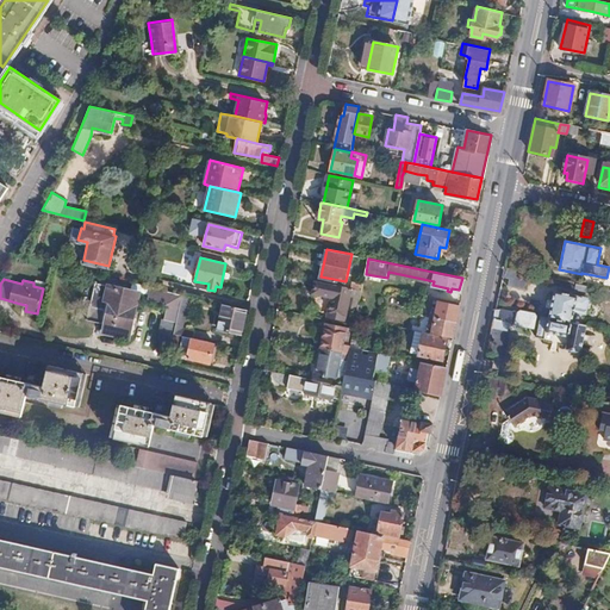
[(352,309),(359,310),(362,288),(352,286),(317,280),(315,292),(331,296),(328,316),(344,318),(349,296),(353,297),(352,309)]
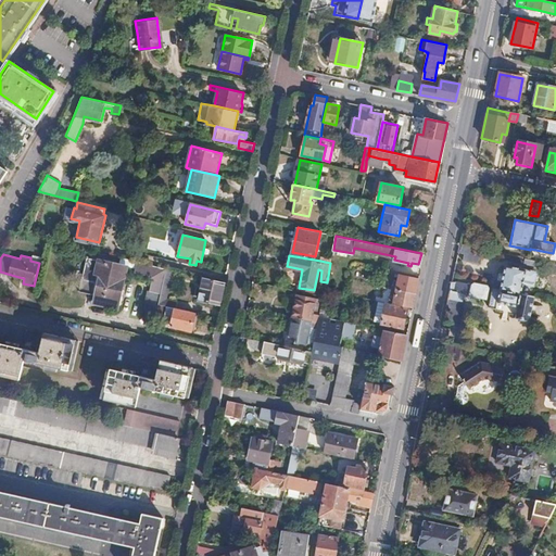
[(128,266),(88,257),(80,291),(97,294),(96,302),(116,307),(119,290),(122,291),(128,266)]
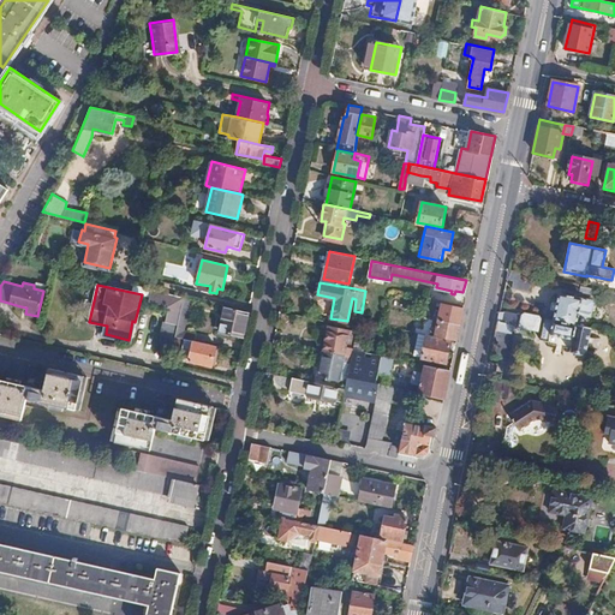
[(162,346),(173,348),(175,336),(178,326),(183,308),(185,297),(154,288),(150,300),(171,305),(162,346)]
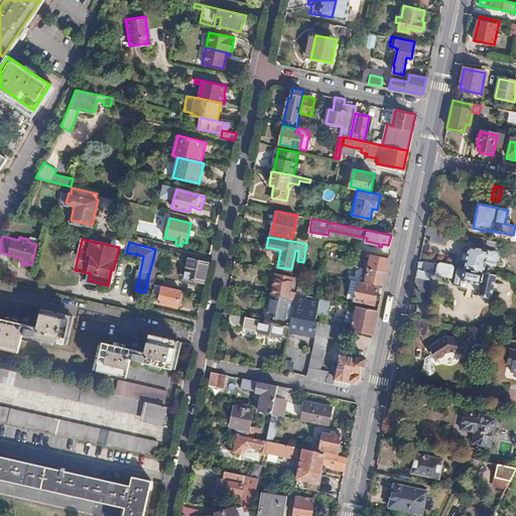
[(495,266),(498,253),(468,247),(463,270),(483,274),(485,264),(495,266)]
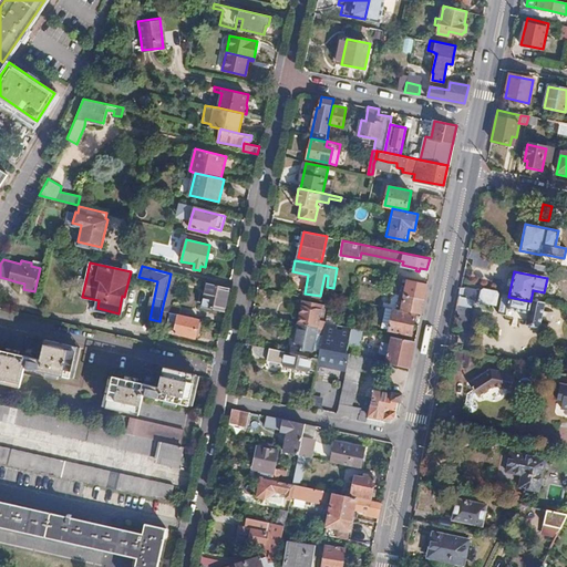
[(405,294),(424,298),(426,282),(409,279),(405,294)]
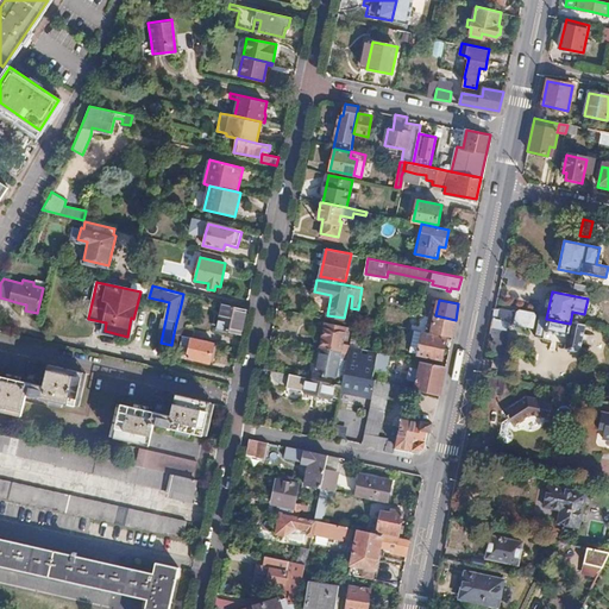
[(246,309),(223,303),(218,328),(242,333),(246,309)]
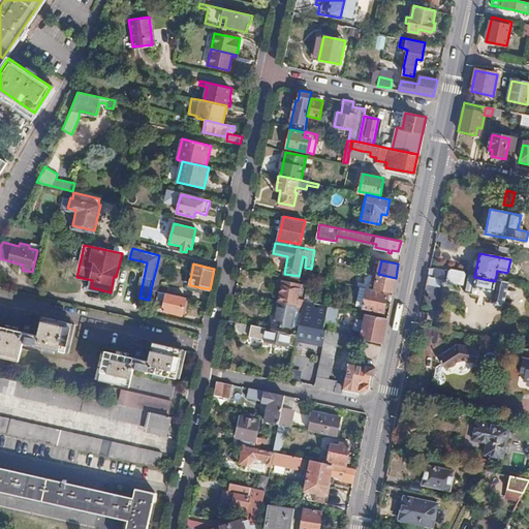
[(159,282),(163,266),(157,265),(153,280),(159,282)]
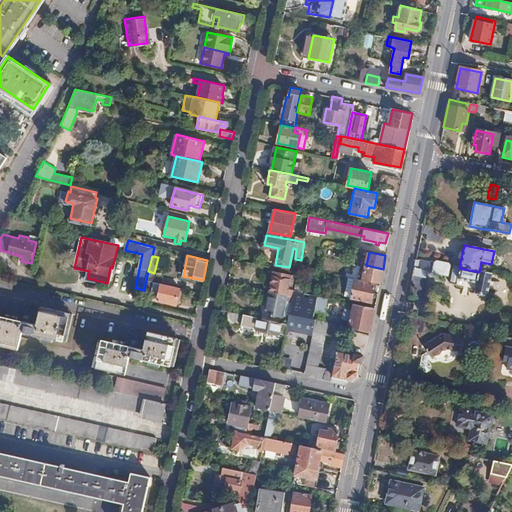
[(320,270),(328,272),(331,258),(323,256),(320,270)]
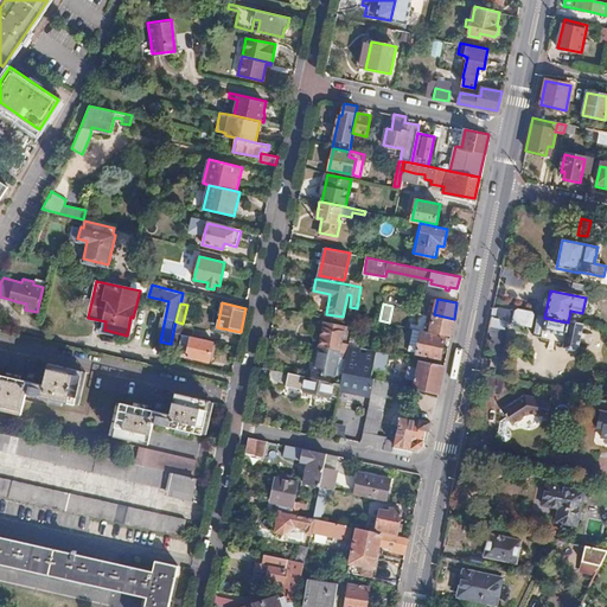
[(530,328),(532,317),(530,313),(517,311),(512,313),(496,310),(492,311),(489,328),(500,330),(502,323),(530,328)]
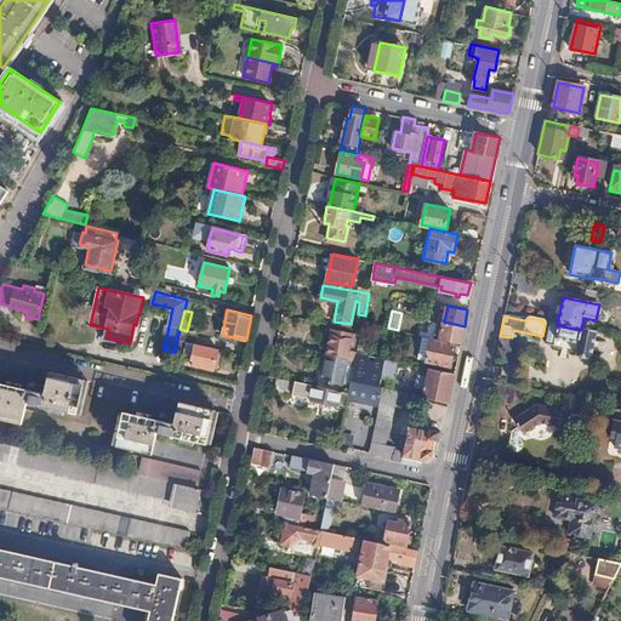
[(439,339),(461,342),(465,326),(444,322),(439,339)]
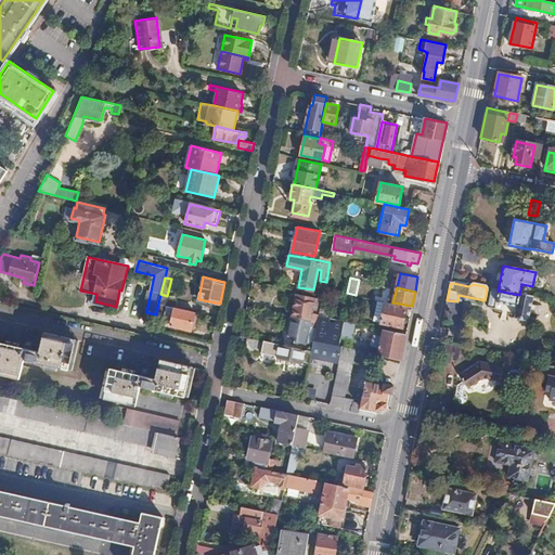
[(528,317),(532,298),(519,295),(498,291),(491,289),(488,309),(494,310),(497,304),(516,308),(514,313),(528,317)]
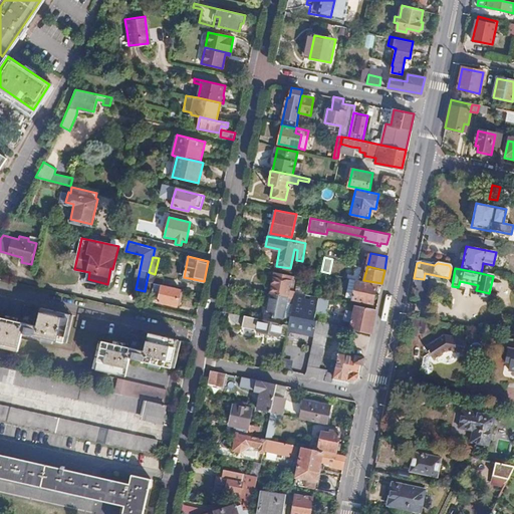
[(165,276),(155,274),(149,272),(147,281),(163,285),(165,276)]
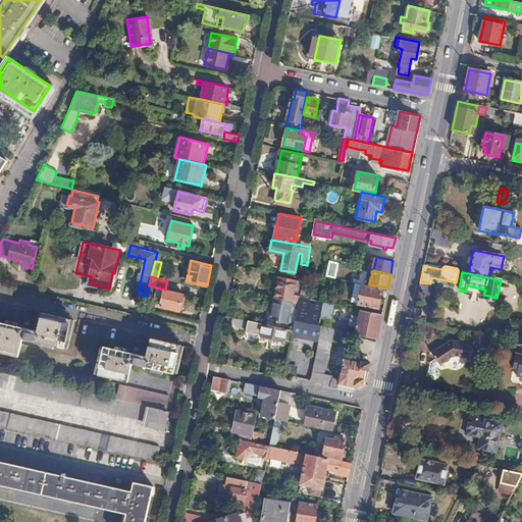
[(293,301),(299,302),(300,297),(294,296),(297,280),(278,276),(274,297),(293,301)]
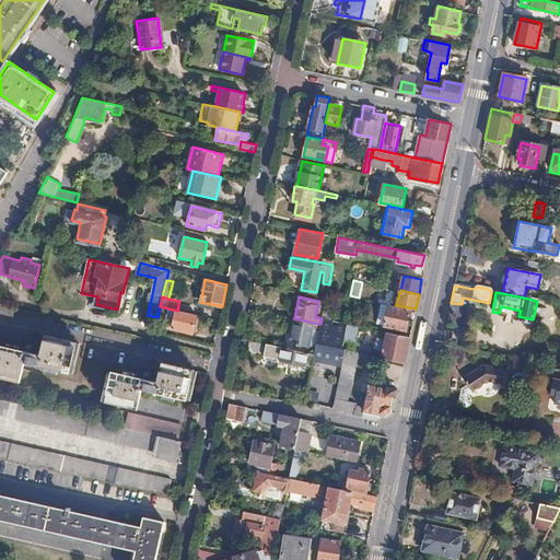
[(380,324),(388,325),(392,305),(384,304),(380,324)]
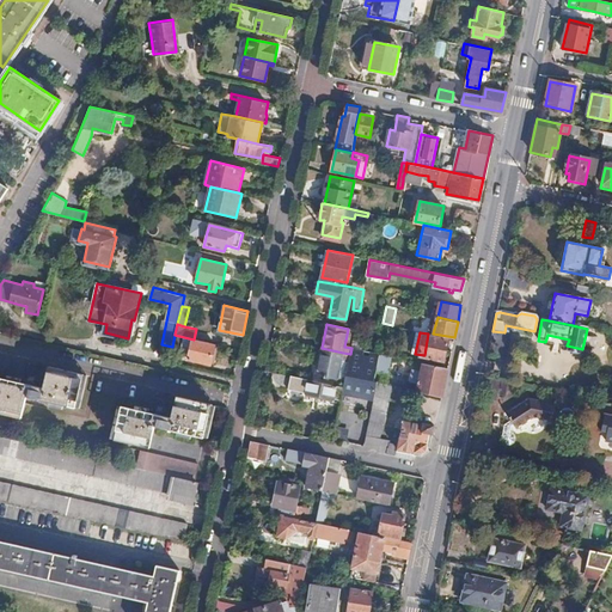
[(430,356),(429,363),(442,366),(442,360),(445,360),(450,338),(428,334),(424,355),(430,356)]
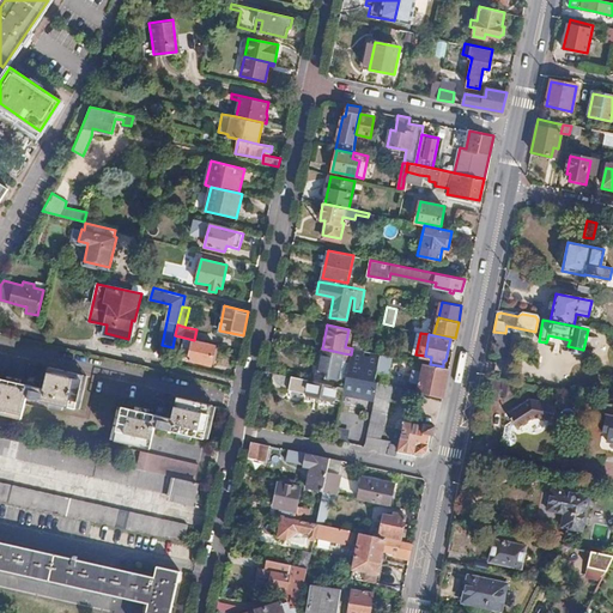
[(212,365),(216,345),(194,340),(189,359),(212,365)]
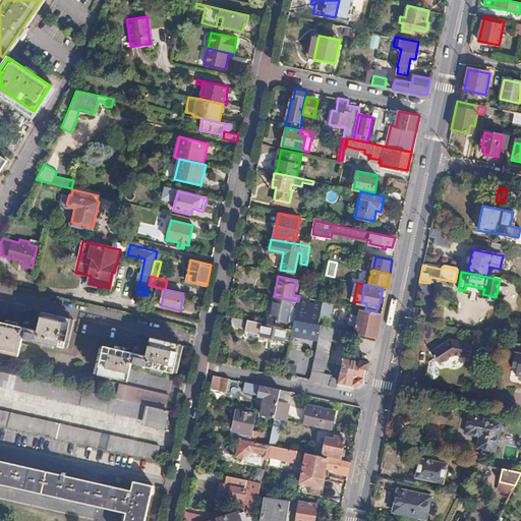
[(316,338),(320,325),(316,325),(320,309),(322,300),(299,295),(299,296),(298,301),(292,330),(232,316),(230,325),(246,329),(246,330),(285,338),(286,336),(291,337),(292,333),(316,338)]
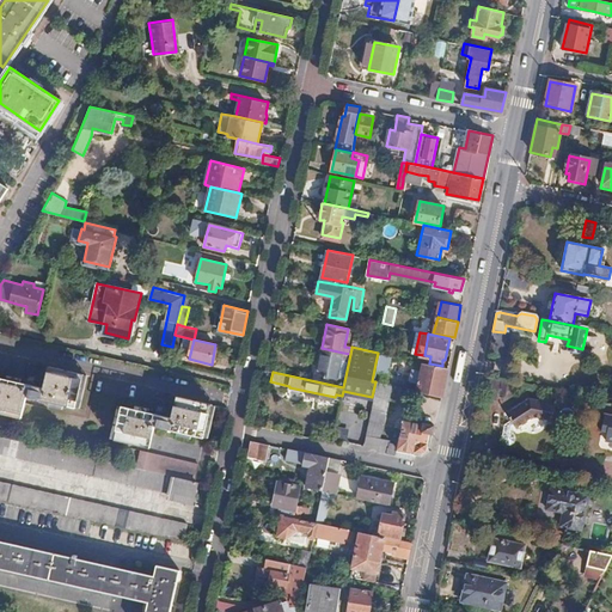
[(343,353),(322,348),(316,374),(338,379),(343,353)]
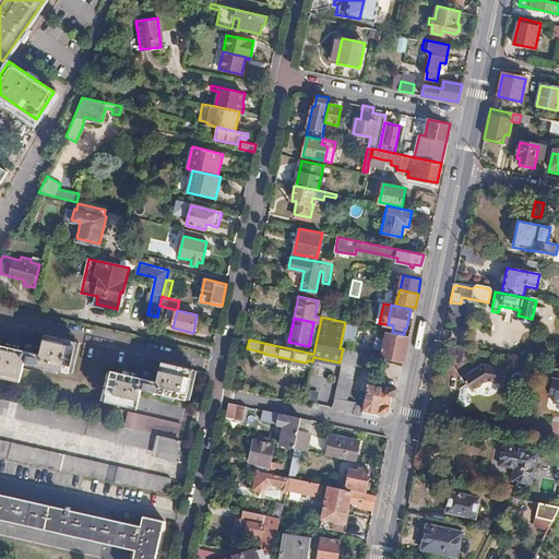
[(345,322),(343,332),(355,334),(357,324),(345,322)]
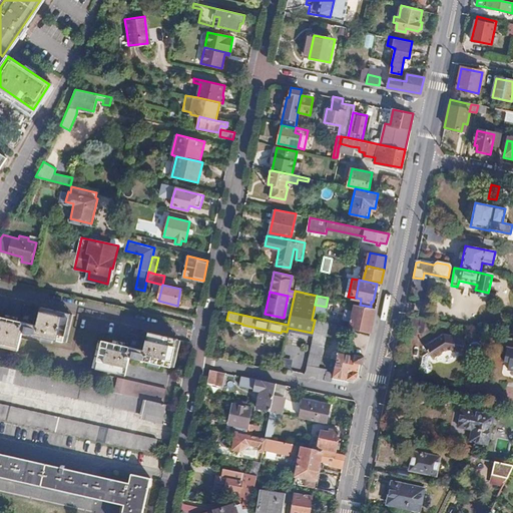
[(351,321),(350,328),(371,332),(376,308),(371,307),(360,305),(355,304),(354,310),(346,308),(344,319),(351,321)]
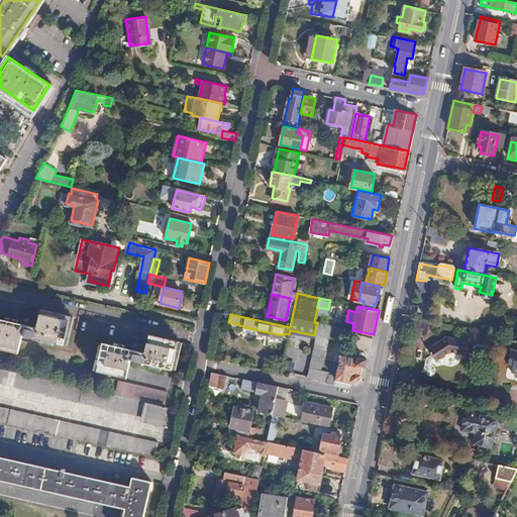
[(0,318),(0,347),(17,351),(22,334),(65,343),(71,316),(41,309),(37,327),(0,318)]
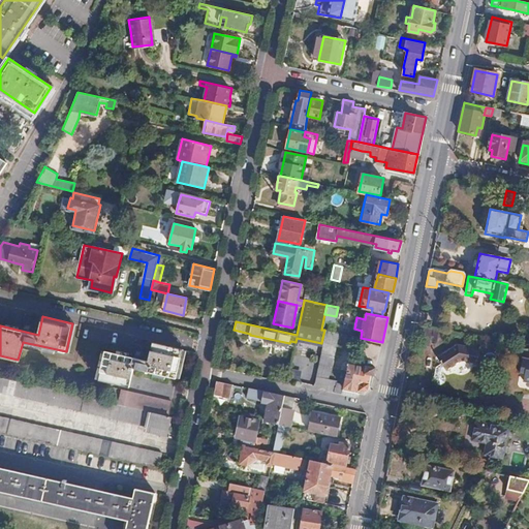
[(428,342),(431,330),(424,329),(421,345),(428,346),(428,342)]
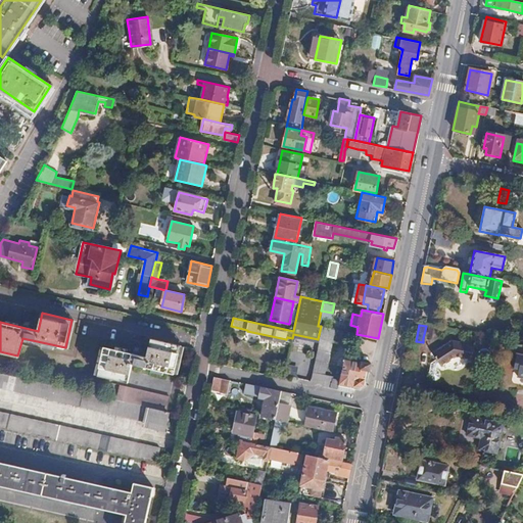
[(437,335),(438,329),(426,326),(423,338),(430,339),(431,334),(437,335)]
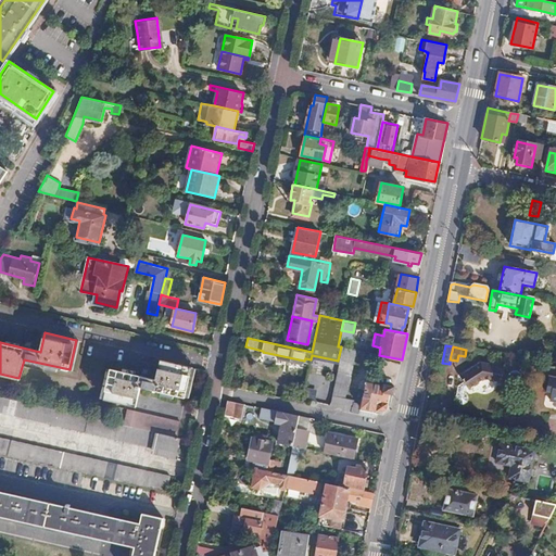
[(356,350),(342,348),(329,406),(343,409),(359,413),(361,407),(361,405),(344,402),(356,350)]
